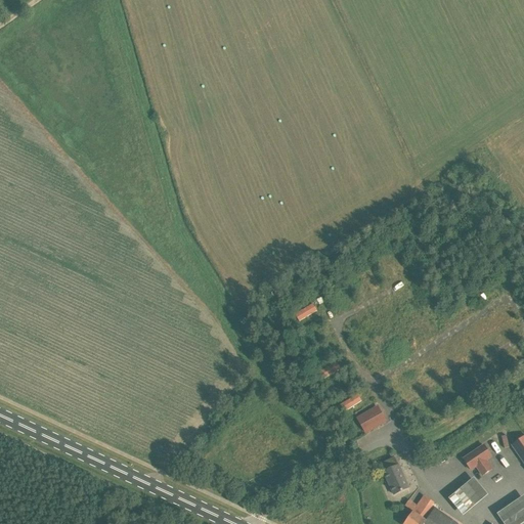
[(313,304),(295,315),(300,322),(317,311),(313,304)]
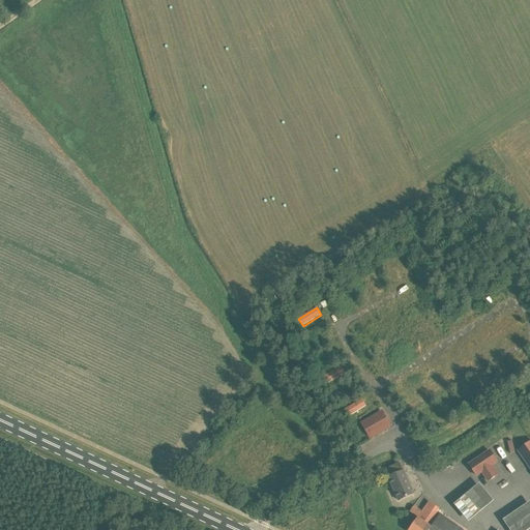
[(305,341),(310,349),(326,340),(322,332),(305,341)]
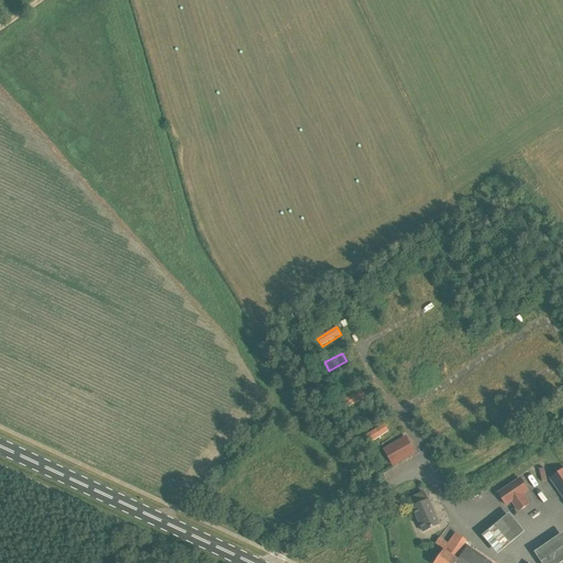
[(366,397),(362,389),(343,400),(348,408),(366,397)]
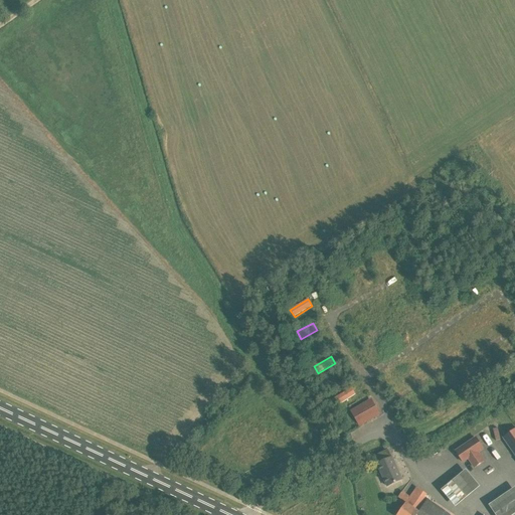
[(355,395),(351,388),(334,398),(338,405),(355,395)]
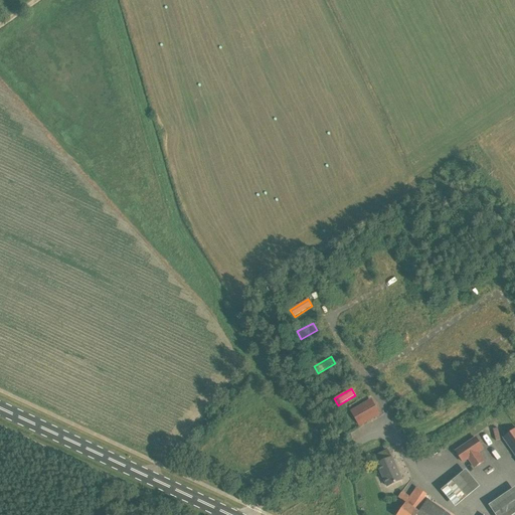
[(371,399),(350,411),(359,426),(380,415),(371,399)]
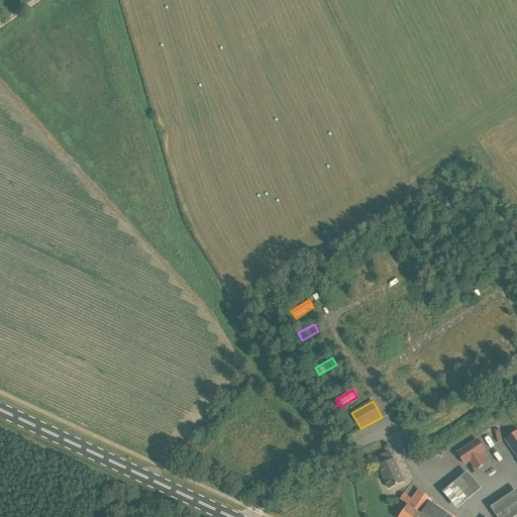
[(492,431),(499,440),(503,437),(496,428),(492,431)]
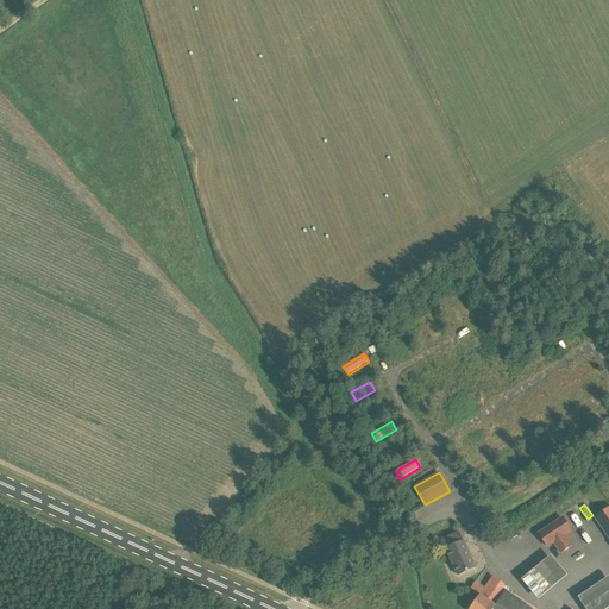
[(608,508),(595,519),(608,538),(608,508)]
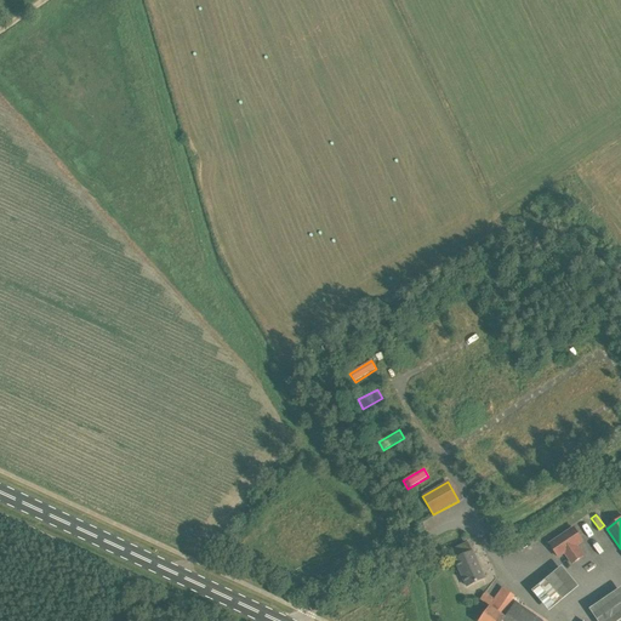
[(576,546),(582,541),(574,528),(550,545),(558,558),(564,553),(571,564),(584,557),(576,546)]
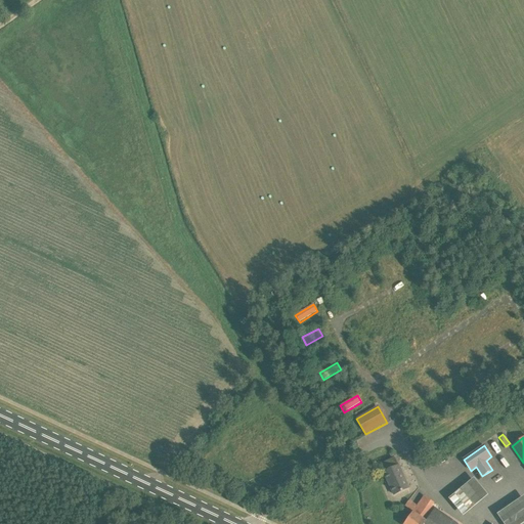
[(395,459),(381,465),(394,495),(409,488),(395,459)]
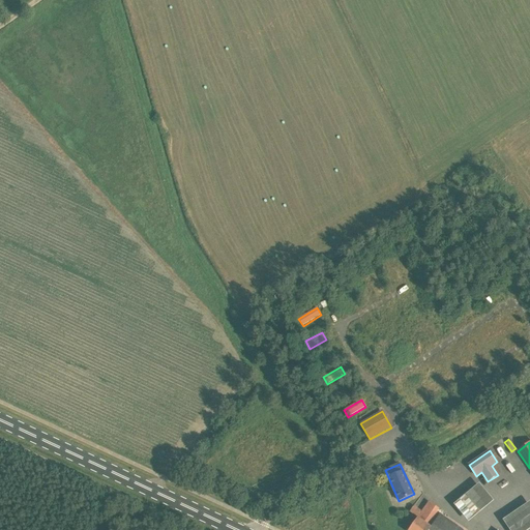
[(455,503),(469,521),(496,502),(482,483),(455,503)]
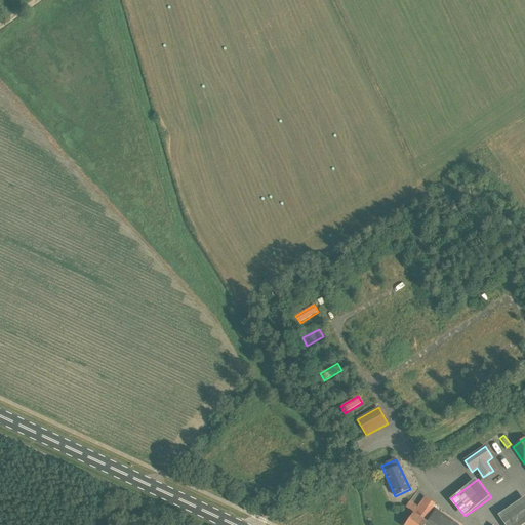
[(425,524),(436,510),(433,508),(436,505),(425,497),(417,508),(413,514),(405,524),(425,524)]
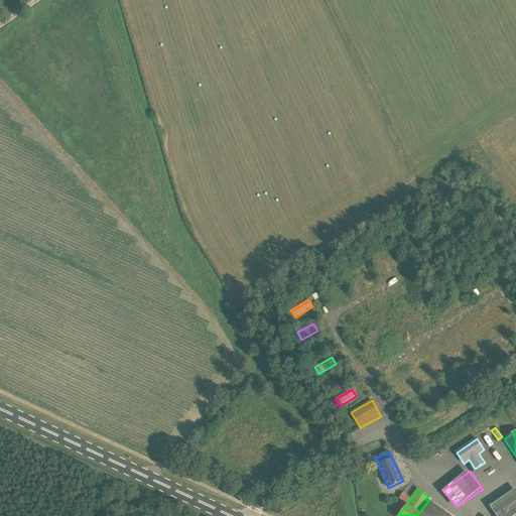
[(515,489),(491,506),(497,515),(514,515),(515,515),(515,489)]
